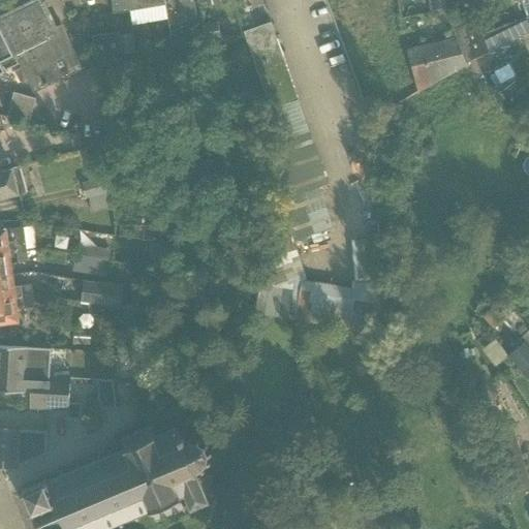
[(30,0),(0,14),(0,25),(19,64),(34,93),(83,69),(61,25),(56,27),(42,0),(30,0)]
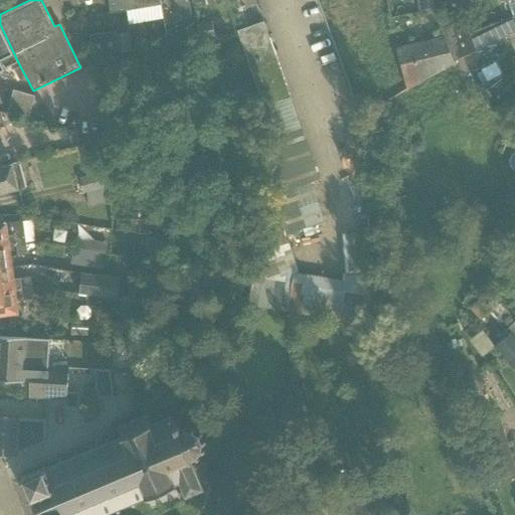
[(59,0),(65,10),(80,3),(78,0),(59,0)]
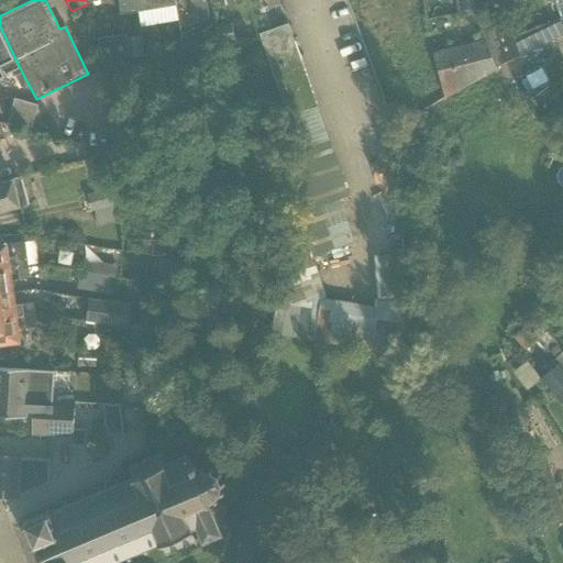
[(119,0),(121,14),(139,11),(136,0),(119,0)]
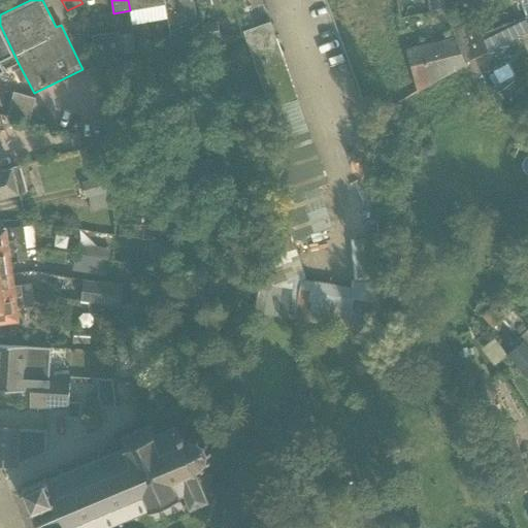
[(128,0),(130,10),(166,4),(165,0),(128,0)]
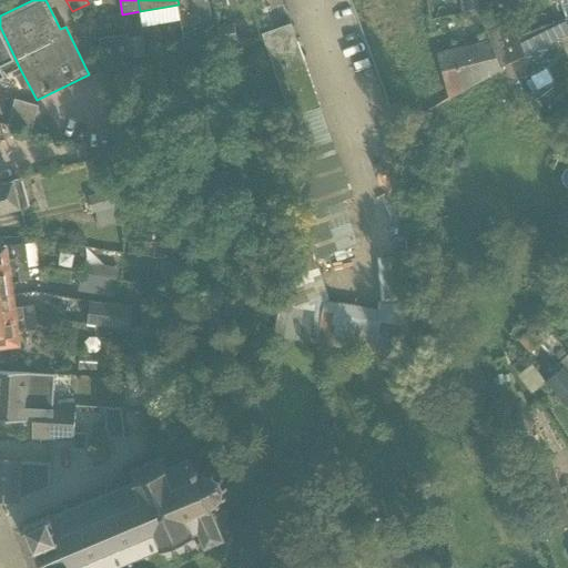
[(191,0),(194,18),(202,16),(211,14),(208,0),(191,0)]
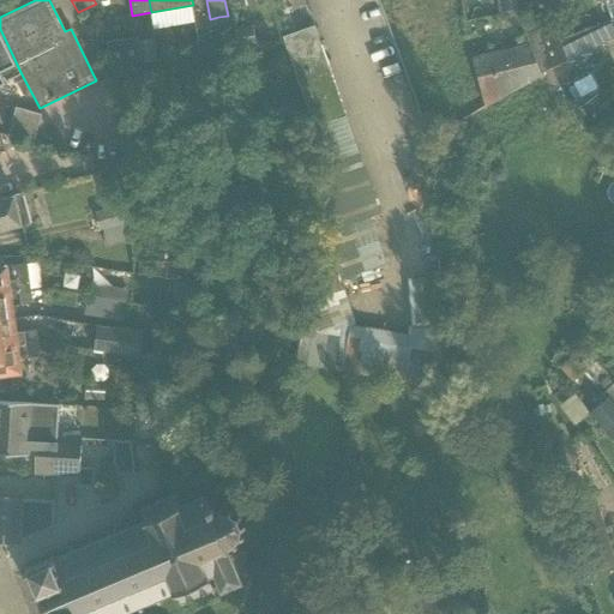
[(495,0),(499,13),(518,11),(513,0),(495,0)]
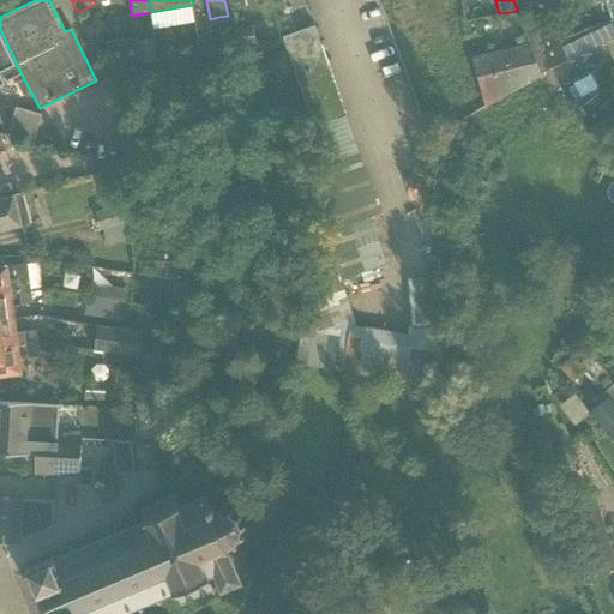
[(193,5),(151,12),(154,29),(196,22),(193,5)]
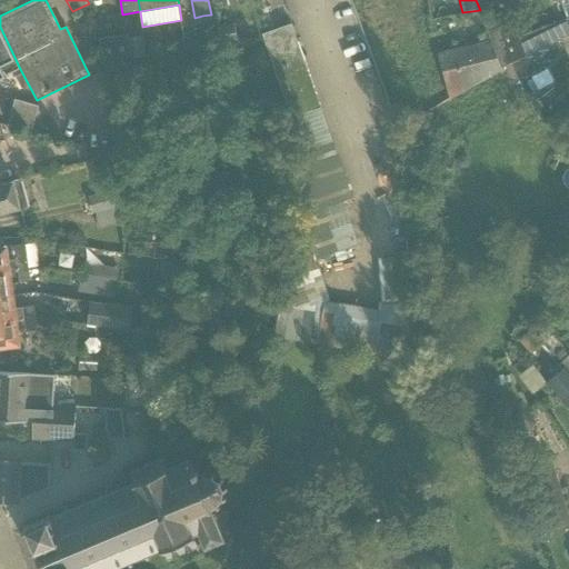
[(568,22),(567,19),(520,36),(527,57),(568,36),(568,22)]
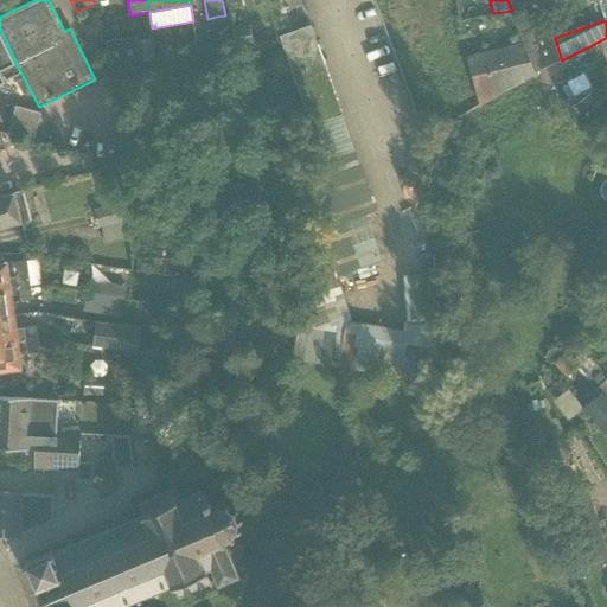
[(549,23),(521,33),(524,42),(529,57),(535,72),(562,61),(555,38),(549,23)]
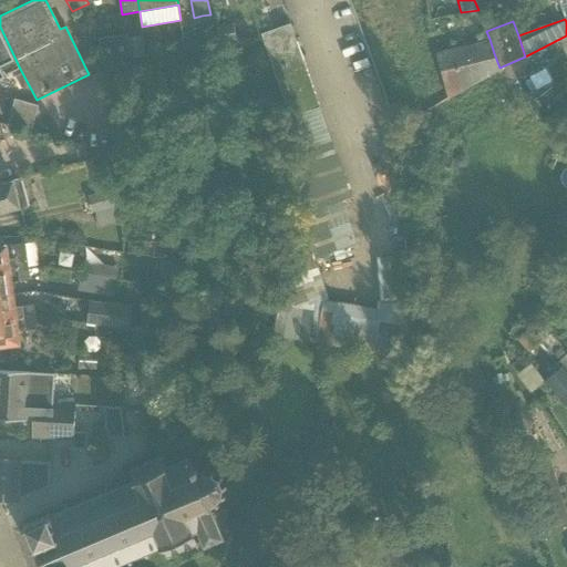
[(290,23),(263,33),(291,115),(320,105),(290,23)]
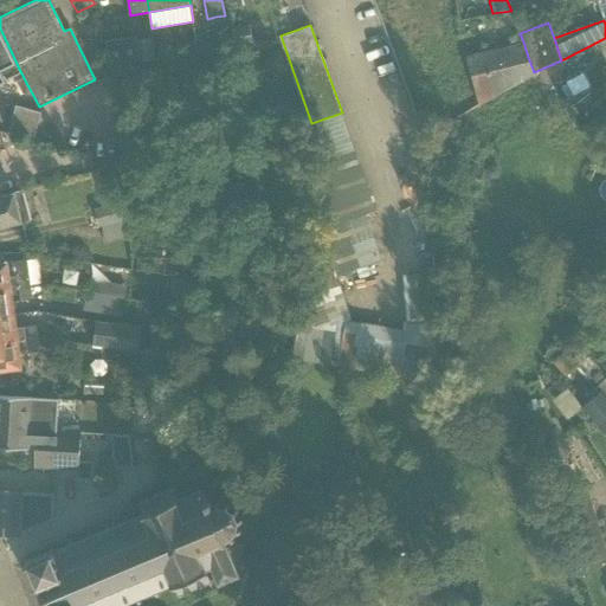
[(232,28),(234,45),(253,42),(250,26),(232,28)]
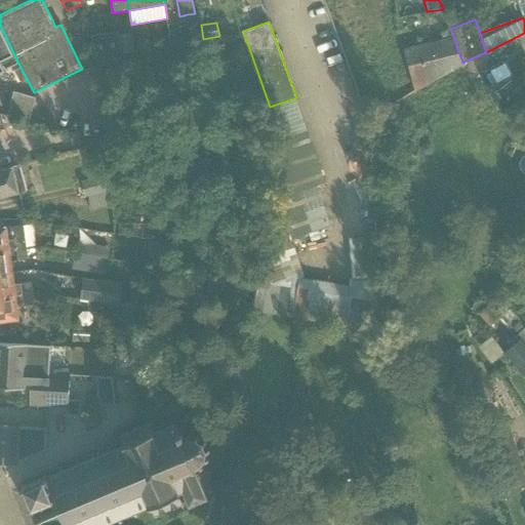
[(0,72),(18,64),(0,25),(0,72)]
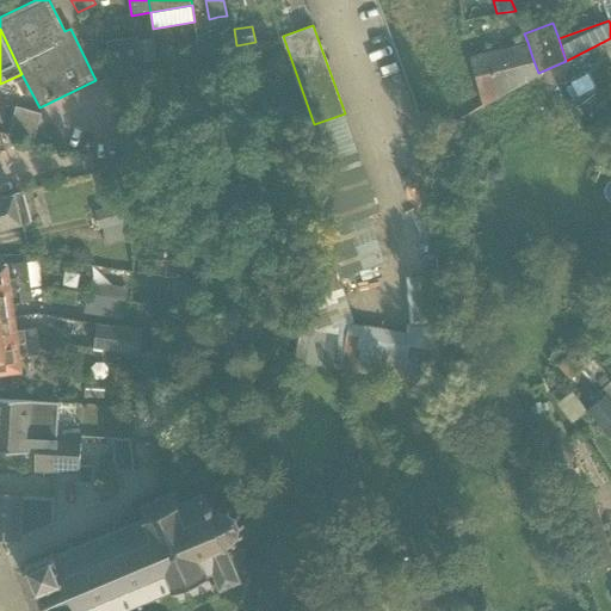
[(136,38),(106,41),(109,65),(156,60),(154,39),(136,41),(136,38)]
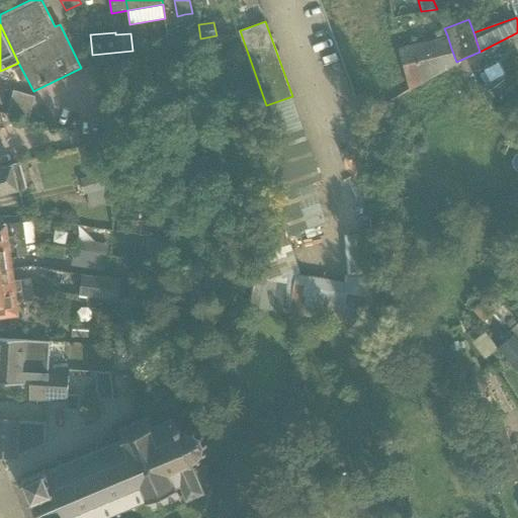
[(435,38),(399,48),(403,61),(410,90),(457,65),(456,62),(451,49),(447,35),(435,38)]
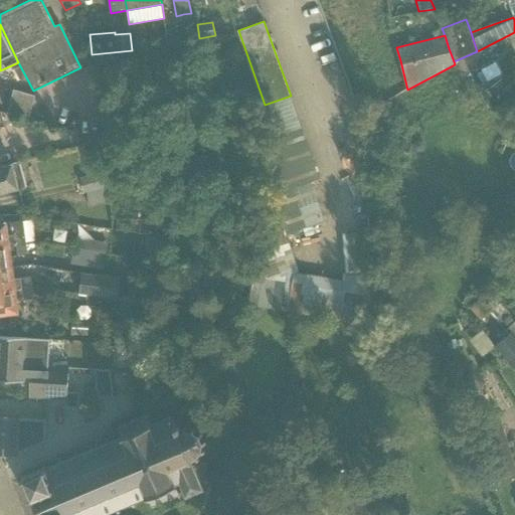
[(6,114),(28,120),(35,96),(13,90),(6,114)]
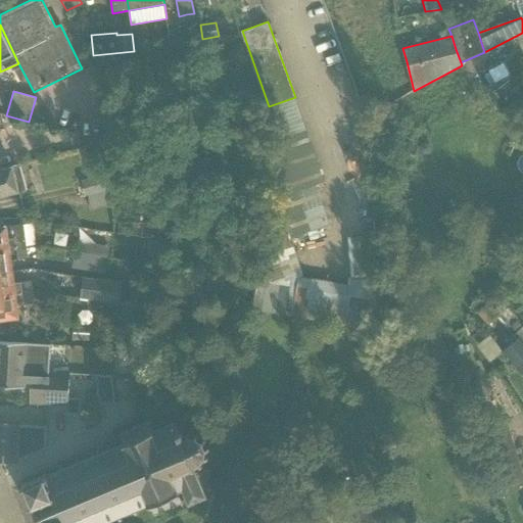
[(312,142),(295,97),(269,106),(285,151),(312,142)]
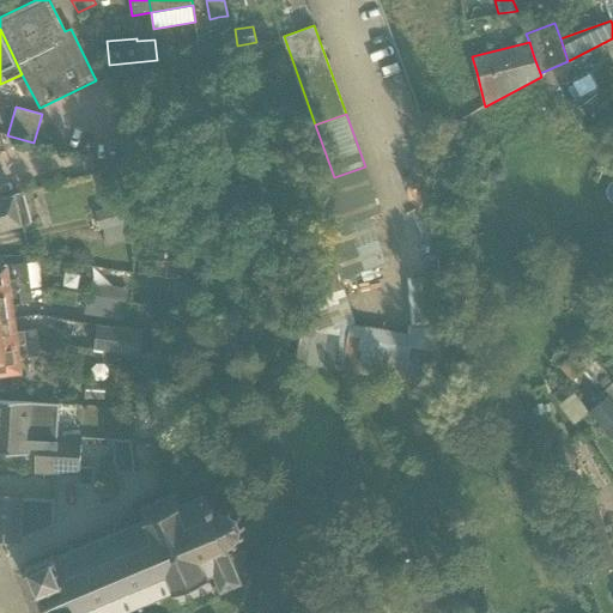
[(104,210),(96,212),(99,230),(103,229),(128,223),(122,165),(101,171),(104,210)]
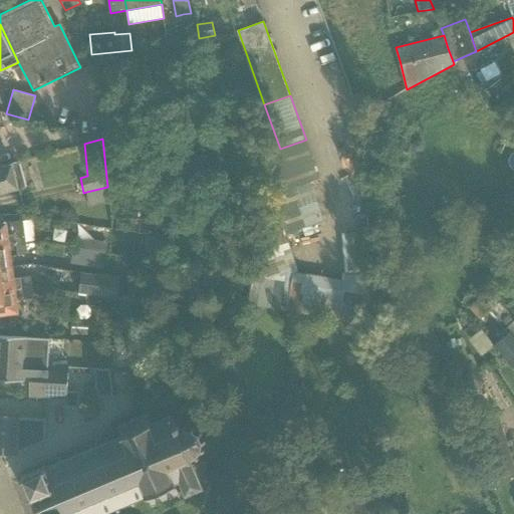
[(320,178),(306,140),(280,149),(258,157),(266,179),(272,195),(310,182),(320,178)]
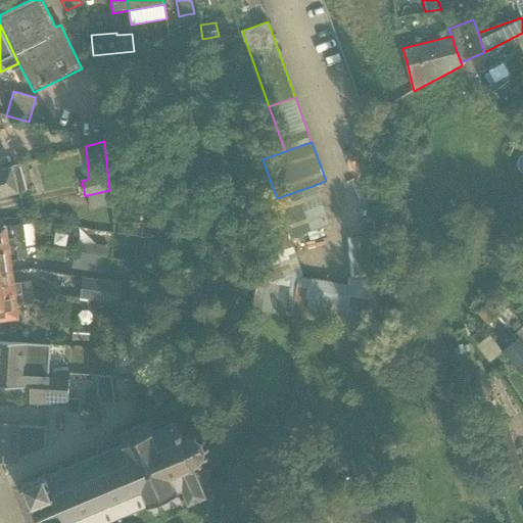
[(12,167),(0,169),(0,197),(19,193),(12,167)]
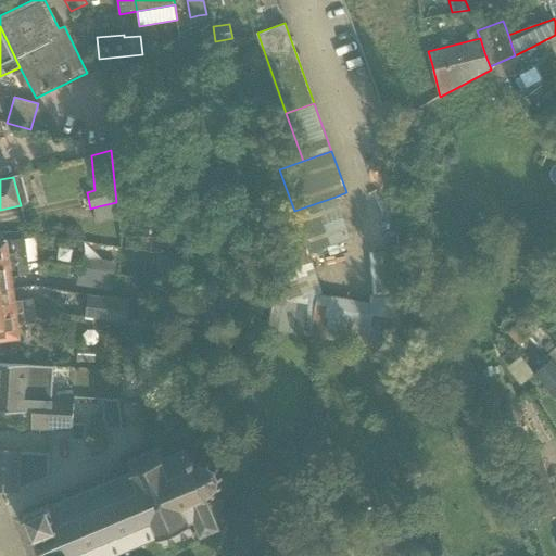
[(294,211),(288,193),(262,297),(272,299),(306,304),(308,292),(325,295),(311,254),(294,211)]
